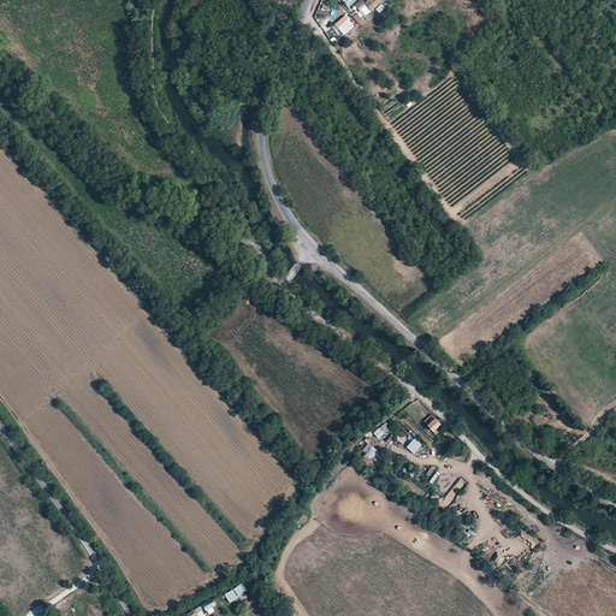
[(381,3),(380,0),(368,0),(366,4),(372,11),(381,3)]
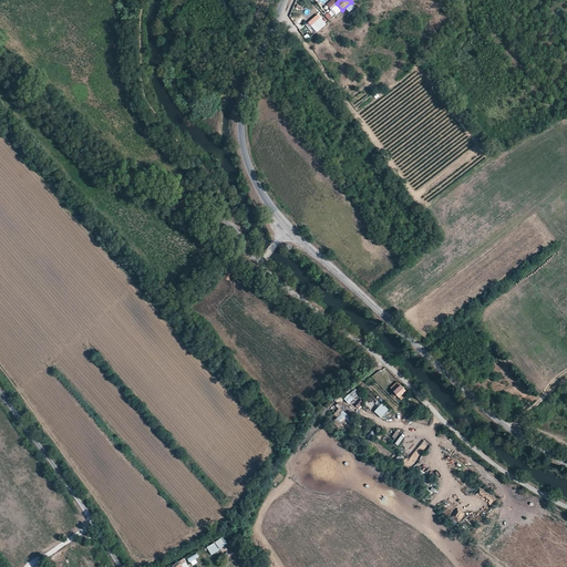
[(333,6),(339,13),(342,10),(337,3),(333,6)]
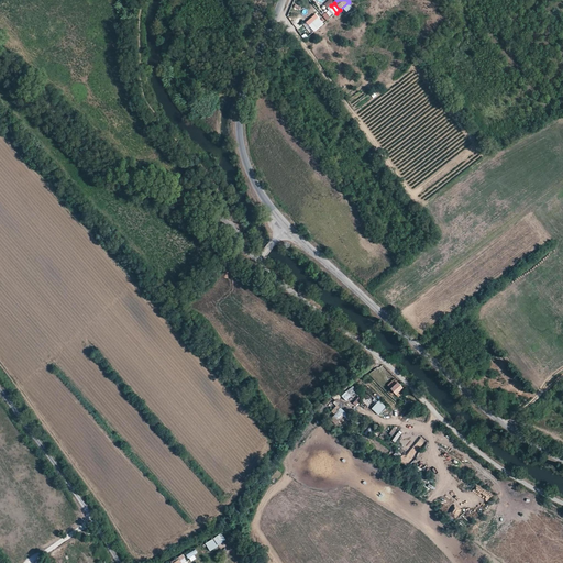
[(349,3),(343,8),(346,12),(353,7),(349,3)]
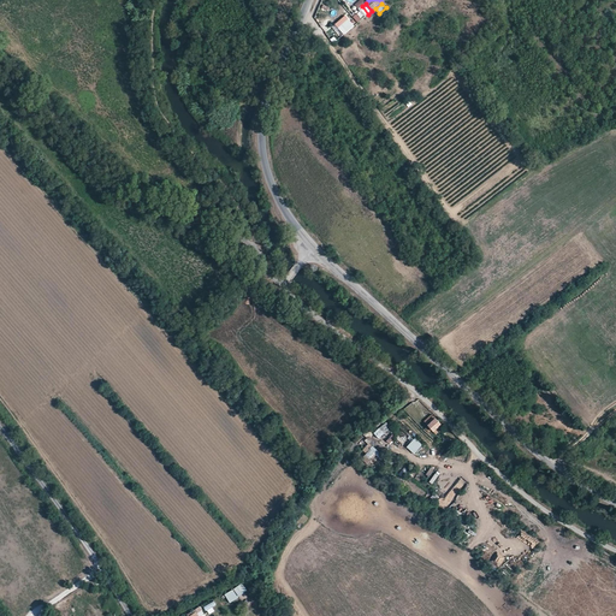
[(336,24),(344,35),(355,25),(345,16),(336,24)]
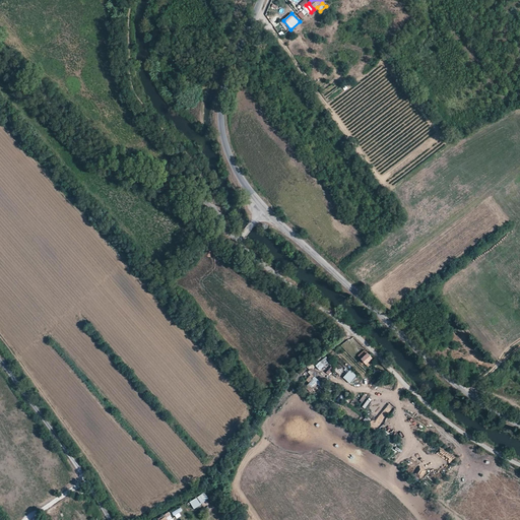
[(362,361),(366,365),(372,358),(368,354),(362,361)]
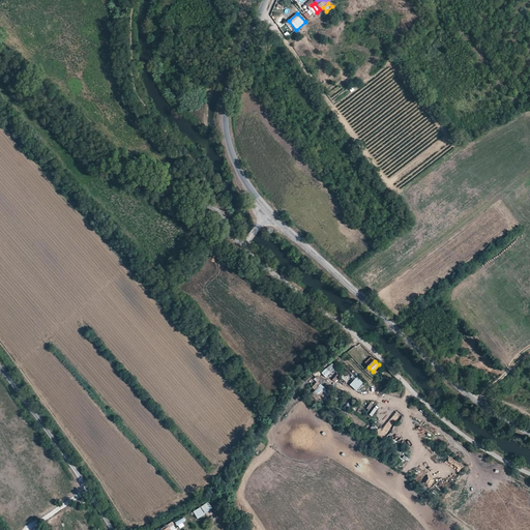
[(329,366),(322,372),(325,377),(333,372),(329,366)]
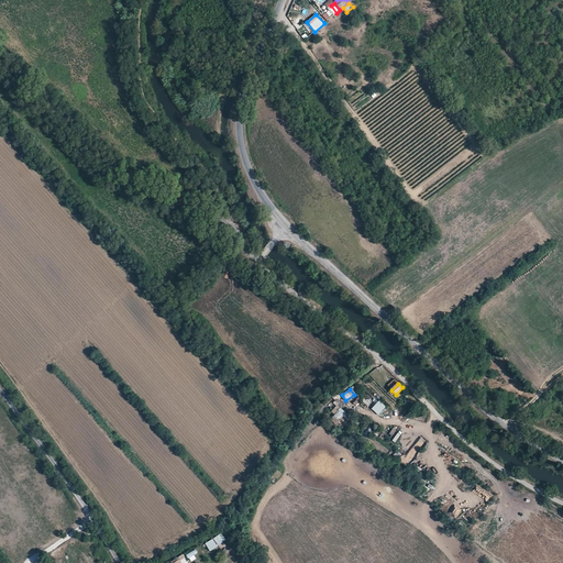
[(372,408),(379,416),(386,408),(378,401),(372,408)]
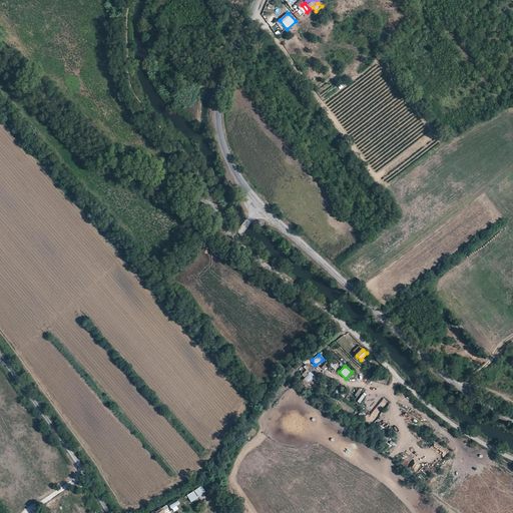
[(308,369),(302,375),(305,377),(311,372),(308,369)]
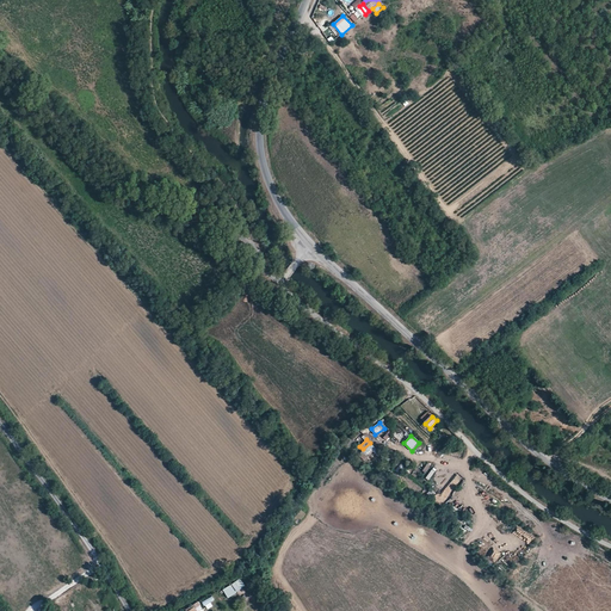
[(431,477),(439,468),(436,466),(427,475),(431,477)]
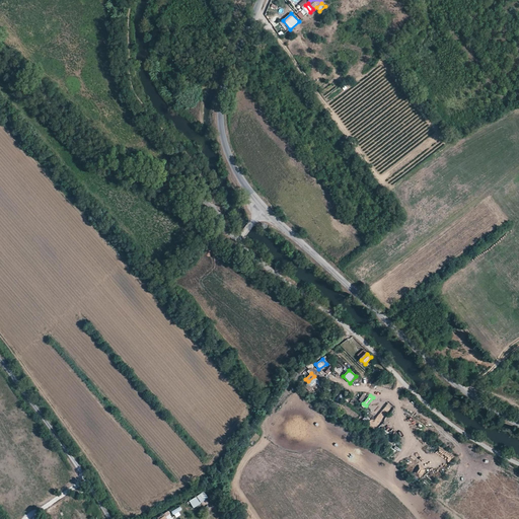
[(441,447),(433,455),(440,462),(448,454),(441,447)]
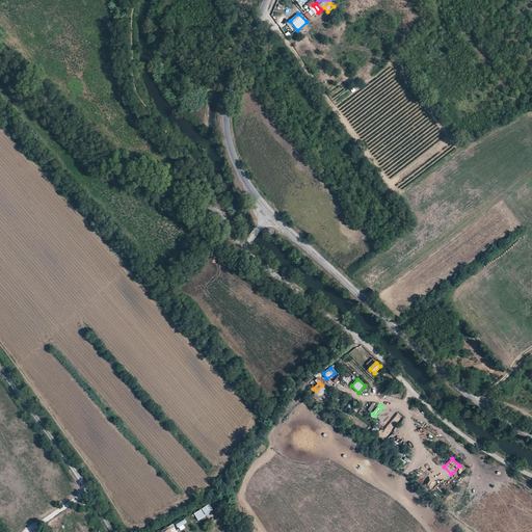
[(198,521),(214,510),(209,503),(194,513),(198,521)]
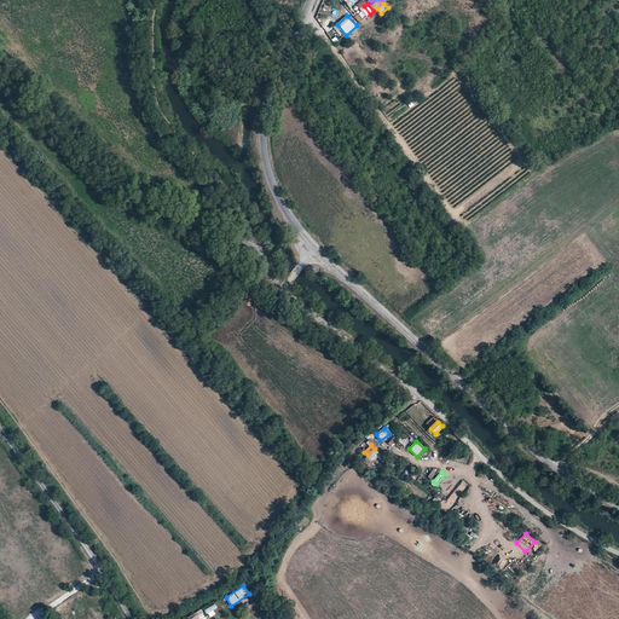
[(206,609),(210,617),(215,614),(213,611),(218,608),(215,603),(206,609)]
